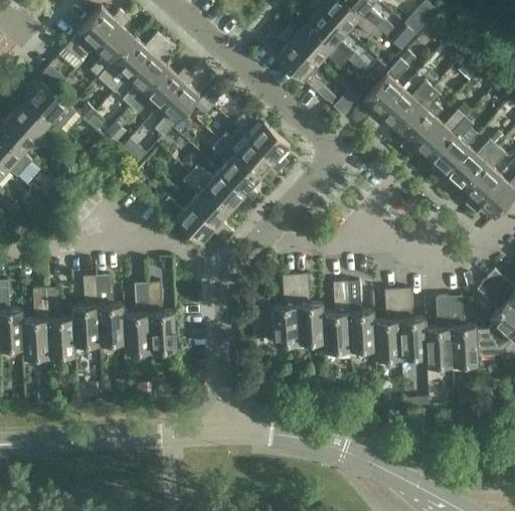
[(383,35),(344,0),(327,0),(326,3),(322,0),(314,0),(313,1),(347,31),(354,22),(369,36),(370,34),(378,41),(383,35)]
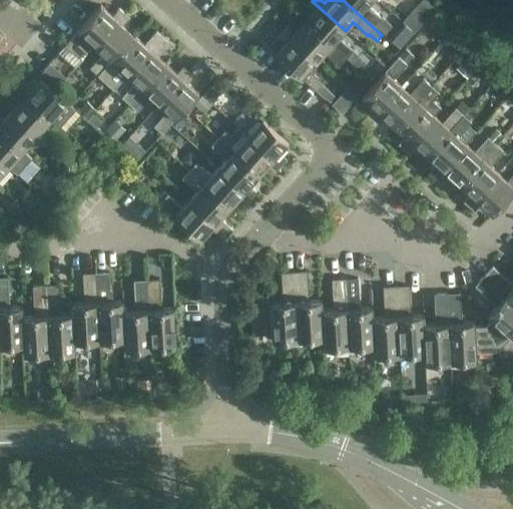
[(373,0),(343,0),(382,35),(388,28),(381,22),(382,20),(367,7),(373,0)]
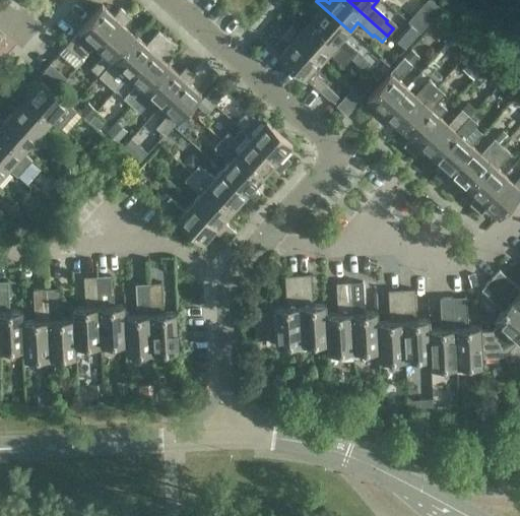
[(350,31),(316,1),(312,6),(319,13),(310,24),(350,61),(360,69),(366,63),(356,55),(358,53),(342,40),(350,31)]
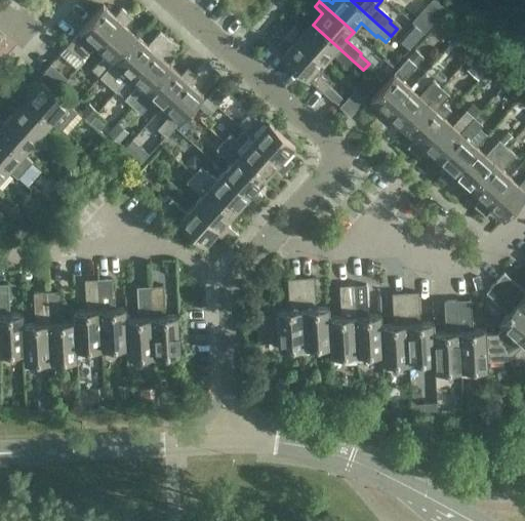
[(104,8),(67,50),(75,57),(88,42),(97,50),(127,16),(122,11),(115,18),(104,8)]
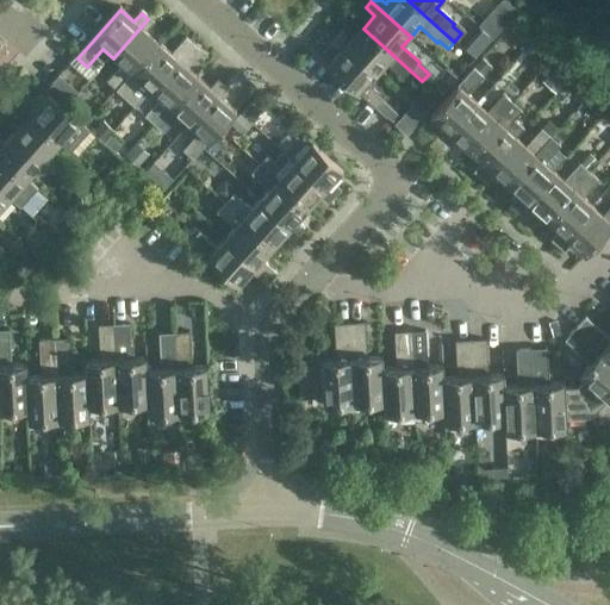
[(148,19),(113,58),(123,67),(107,85),(117,93),(160,44),(145,32),(154,24),(148,19)]
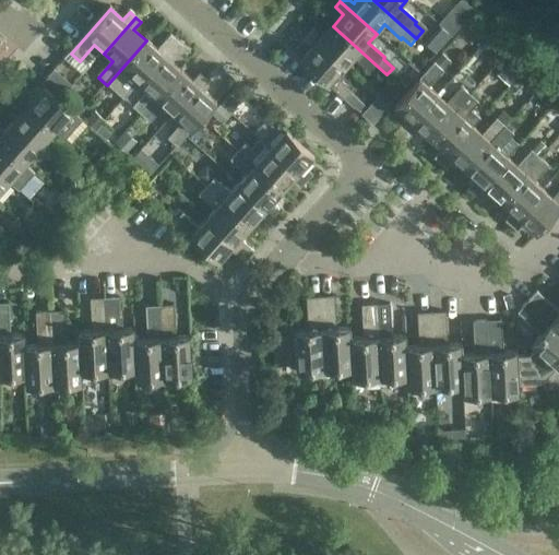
[(438,52),(460,27),(450,19),(427,43),(438,52)]
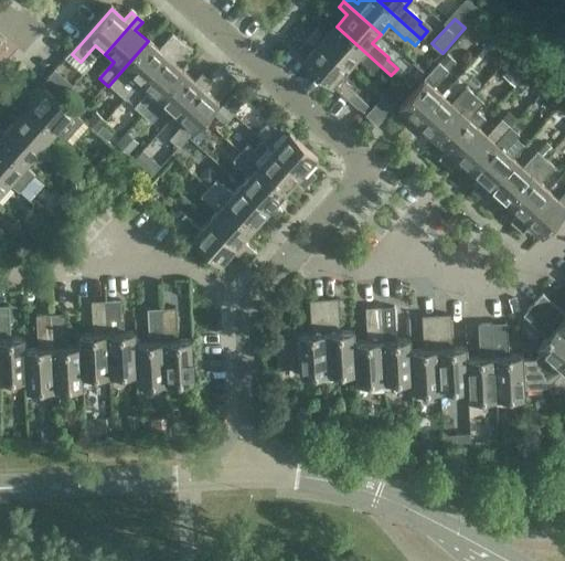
[(381,66),(337,27),(326,39),(317,31),(312,36),(349,70),(356,61),(373,75),(381,66)]
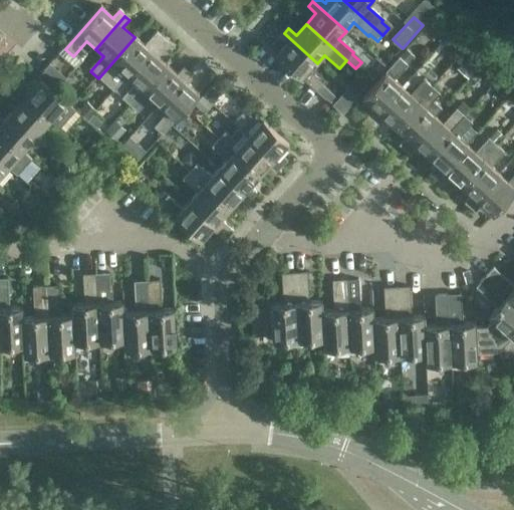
[(317,63),(284,33),(279,39),(286,45),(276,57),(317,93),(324,85),(310,71),(317,63)]
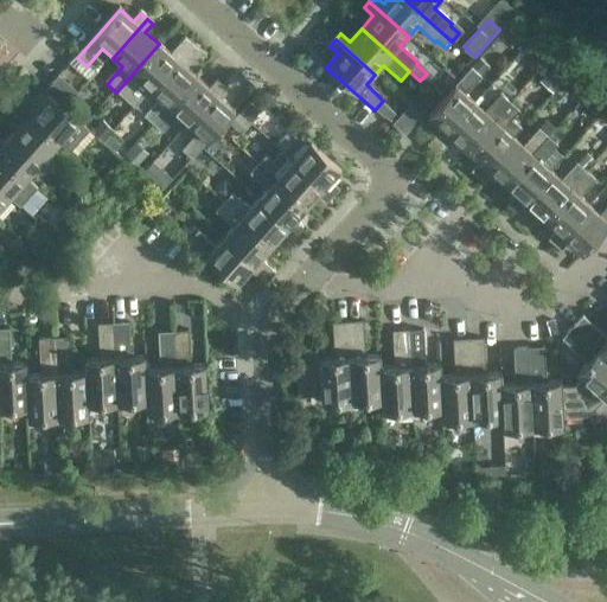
[(151,91),(185,52),(179,46),(171,56),(159,44),(116,93),(134,109),(151,91)]
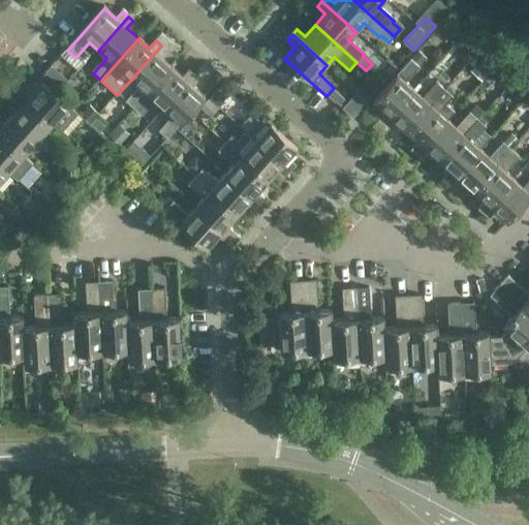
[(161,45),(131,80),(139,88),(126,102),(134,110),(172,68),(160,58),(166,51),(161,45)]
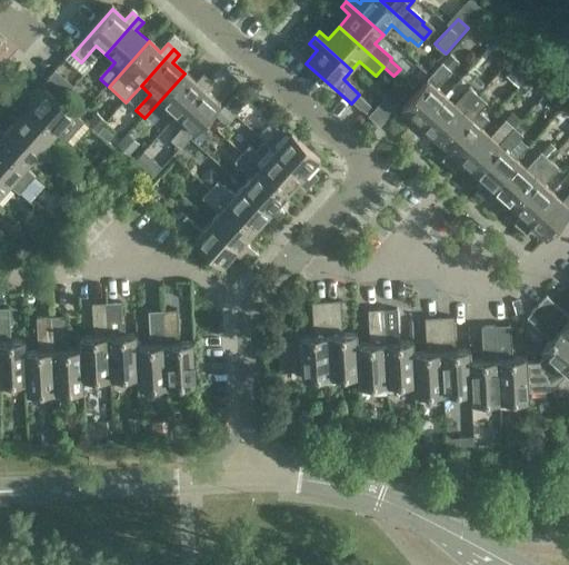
[(441,66),(401,110),(415,121),(407,130),(412,135),(446,98),(436,90),(451,73),(441,66)]
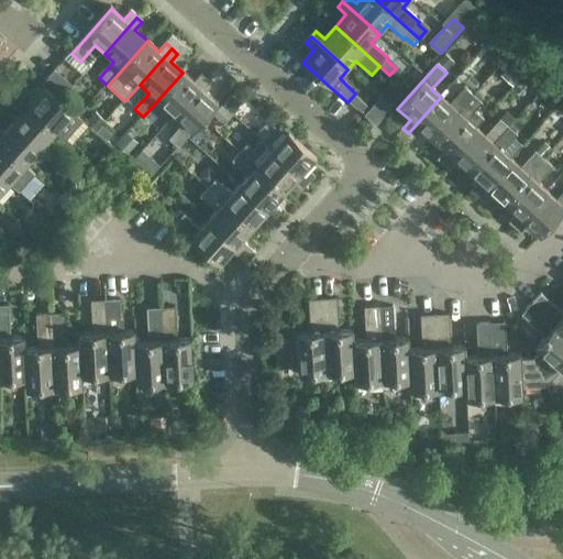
[(183,73),(143,117),(151,124),(166,108),(175,117),(207,80),(201,75),(194,84),(183,73)]
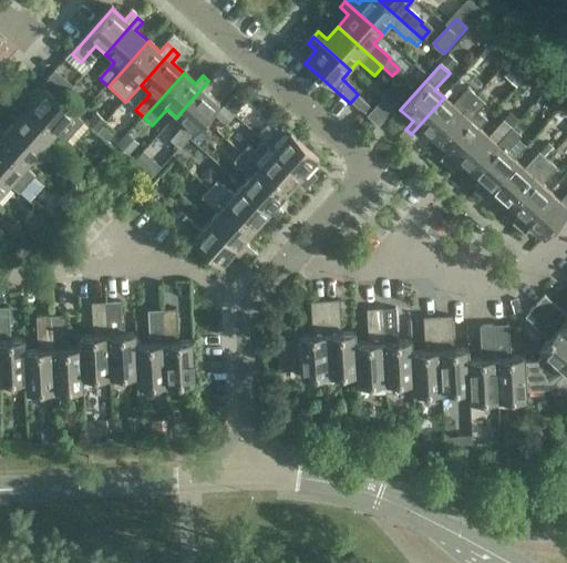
[(208,81),(176,118),(185,125),(171,142),(179,151),(219,105),(207,94),(214,86),(208,81)]
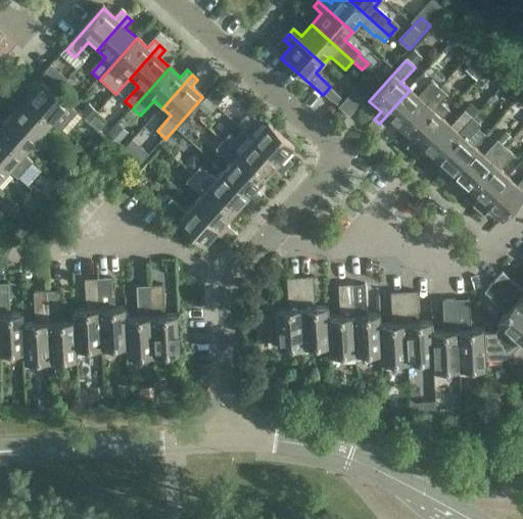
[(77,113),(42,83),(34,91),(18,78),(11,86),(53,123),(61,131),(77,113)]
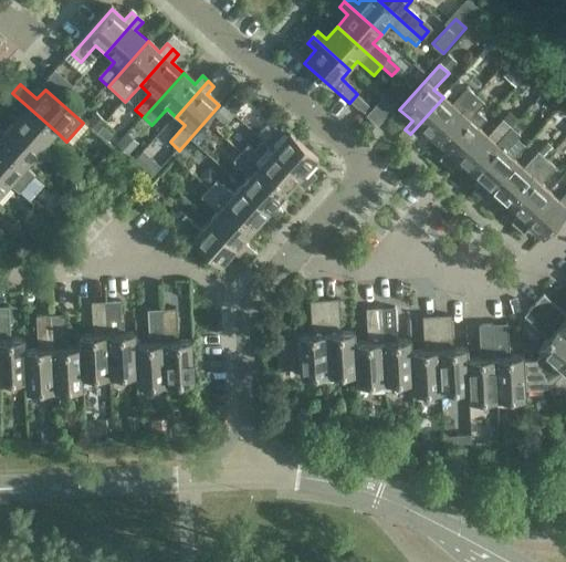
[(56,94),(63,100),(72,90),(65,84),(56,94)]
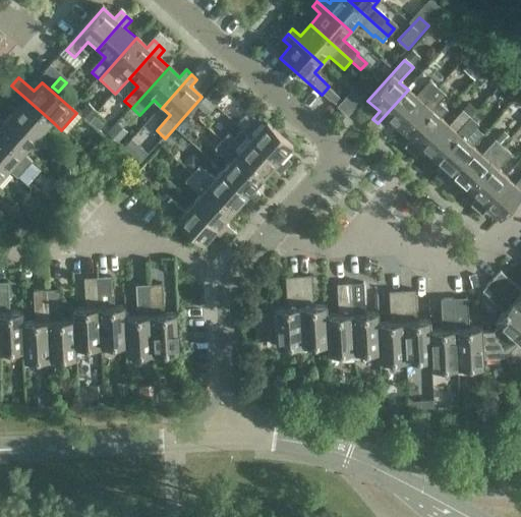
[(408,90),(378,123),(383,128),(390,121),(401,130),(438,90),(429,82),(416,98),(408,90)]
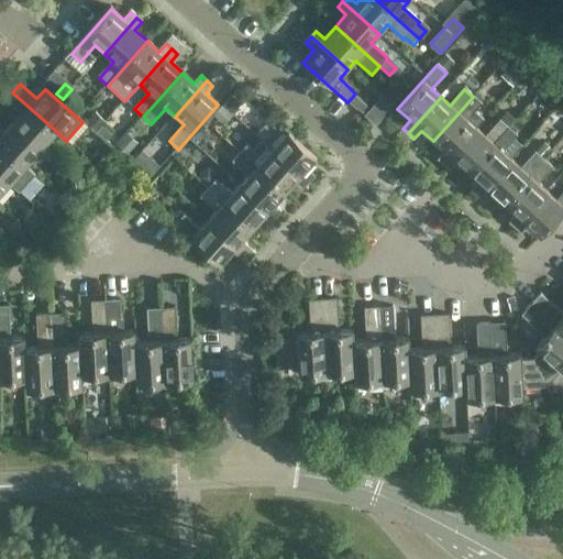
[(473,97),(433,141),(445,152),(438,161),(443,165),(476,129),(467,121),(487,98),(478,90),(473,97)]
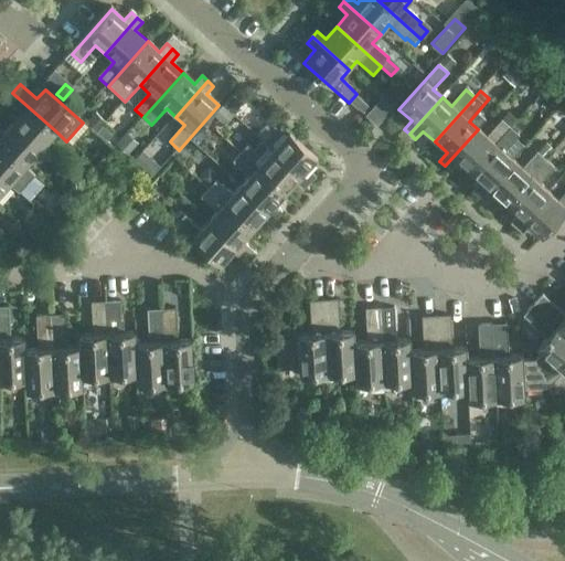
[(57,133),(12,93),(4,102),(21,116),(13,125),(41,150),(57,133)]
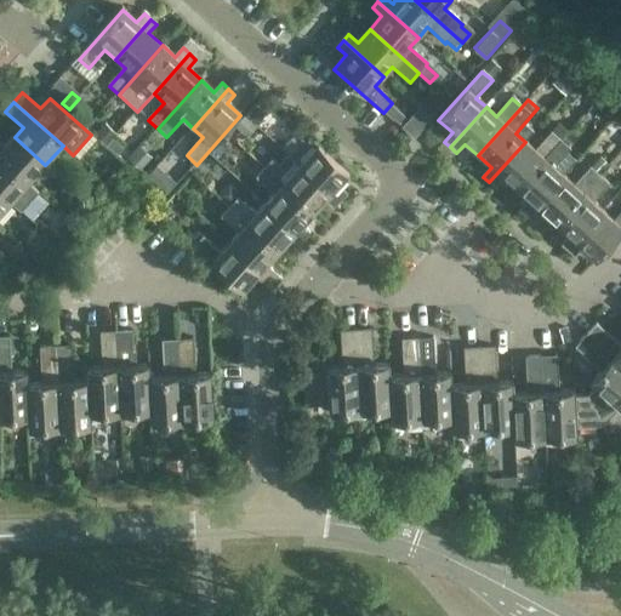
[(263,115),(252,106),(245,114),(255,124),(263,115)]
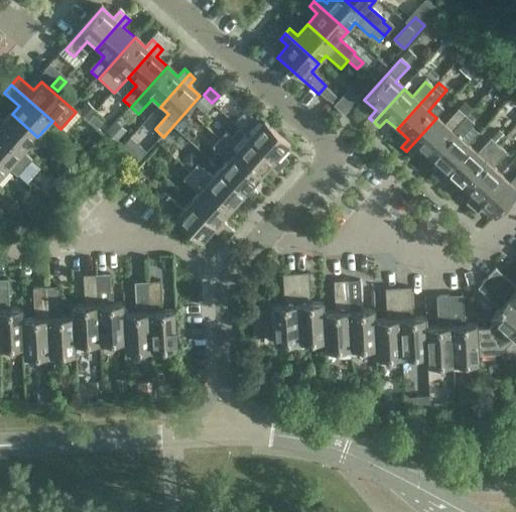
[(436,118),(406,151),(411,156),(418,148),(429,158),(466,118),(471,112),(464,106),(445,126),(436,118)]
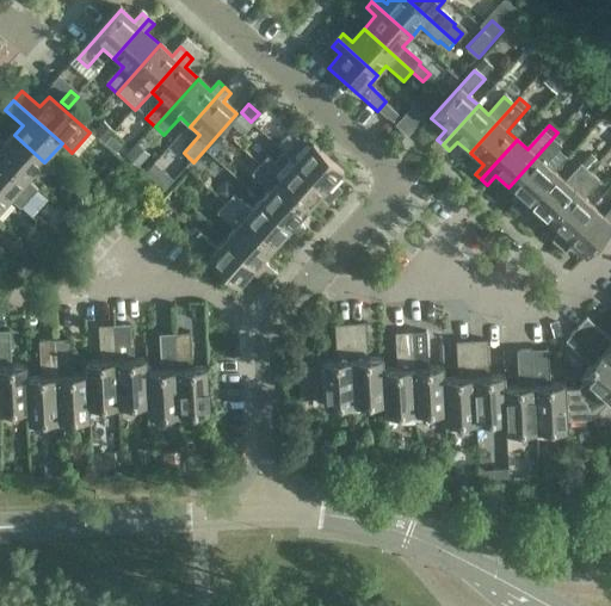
[(343,172),(295,128),(287,138),(292,143),(285,152),(287,153),(284,154),(295,164),(334,199),(340,193),(331,185),(343,172)]
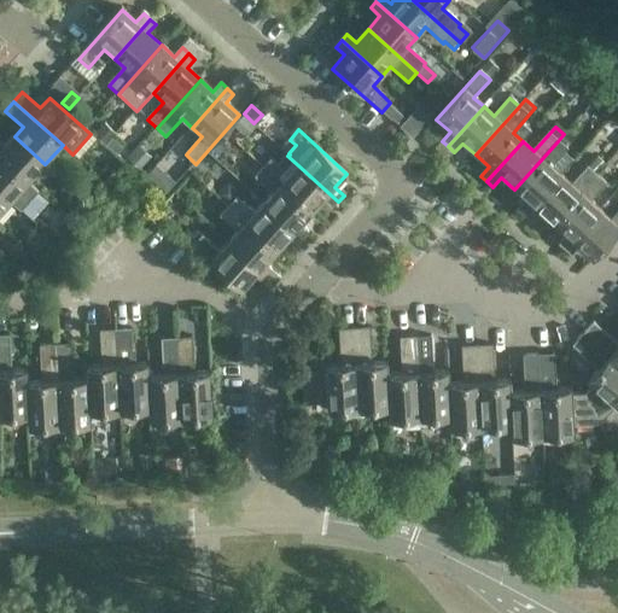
[(114,142),(105,134),(98,141),(108,150),(114,142)]
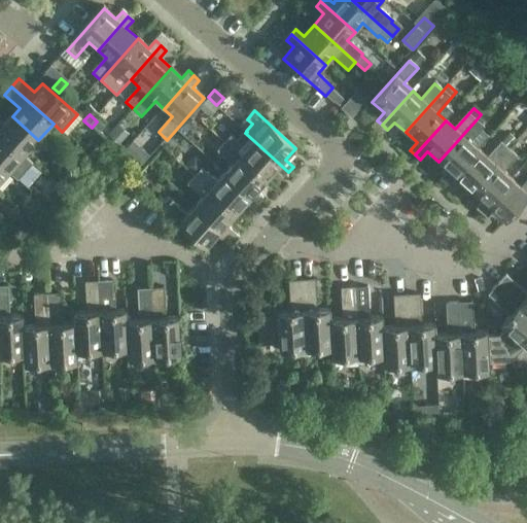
[(38,140),(12,116),(4,126),(0,121),(0,135),(24,157),(38,140)]
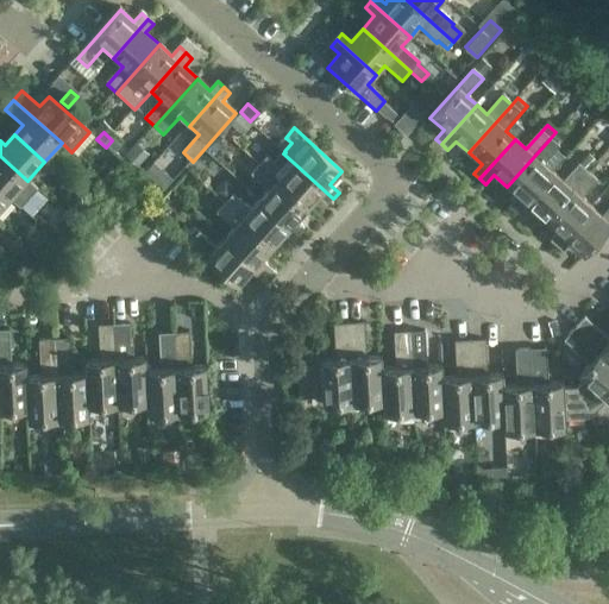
[(214,157),(224,146),(215,138),(206,149),(214,157)]
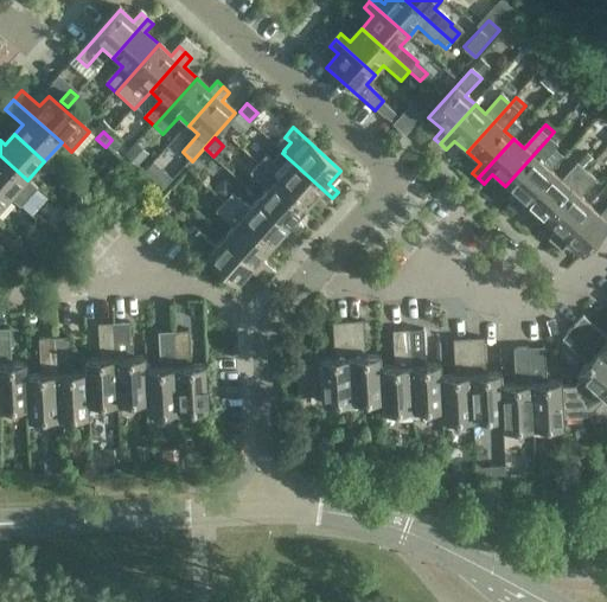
[(548,139),(505,186),(518,198),(510,206),(516,212),(551,173),(542,165),(557,147),(548,139)]
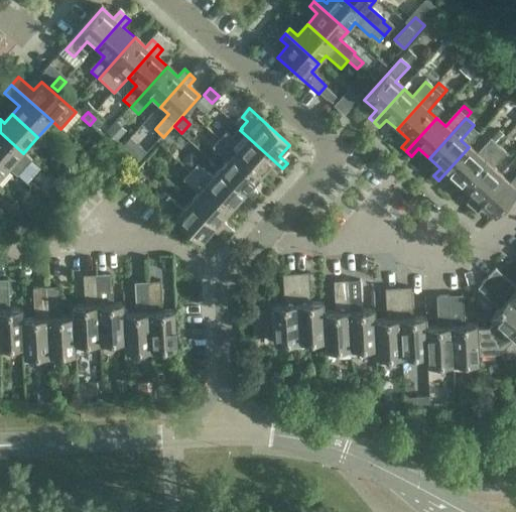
[(23,153),(0,132),(0,161),(8,169),(17,177),(32,161),(23,153)]
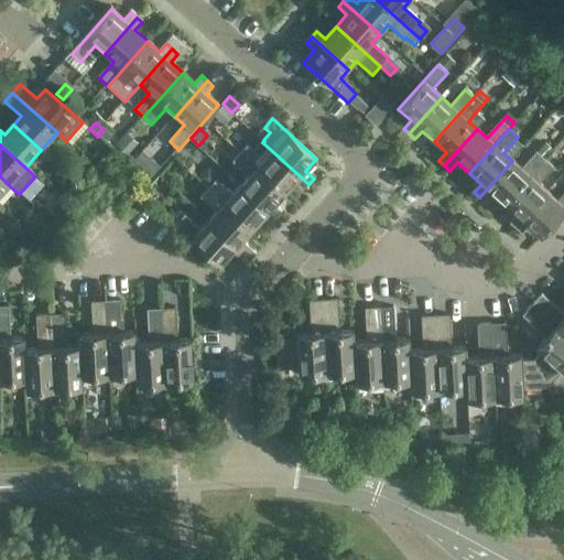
[(248,147),(240,154),(284,194),(295,182),(303,190),(308,184),(272,151),(263,160),(248,147)]
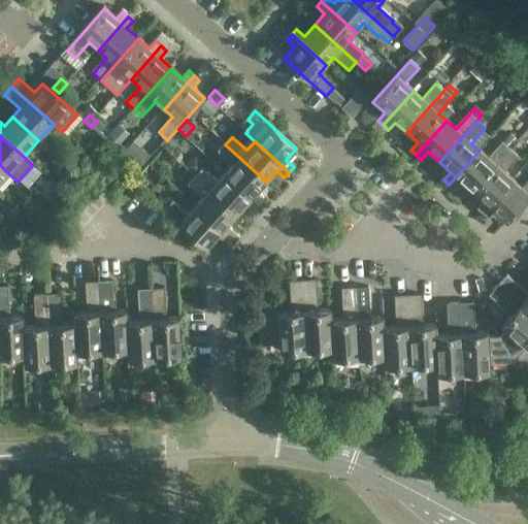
[(480,151),(449,185),(455,190),(461,182),(472,192),(509,151),(502,143),(489,159),(480,151)]
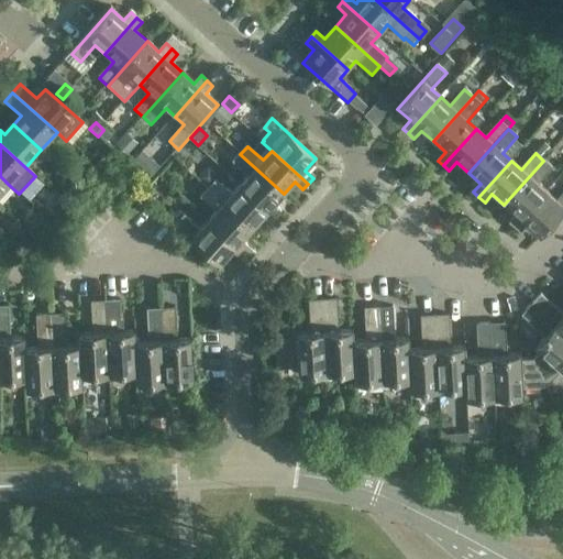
[(284,194),(240,154),(232,163),(247,177),(240,186),(276,219),(280,214),(273,206),(284,194)]
